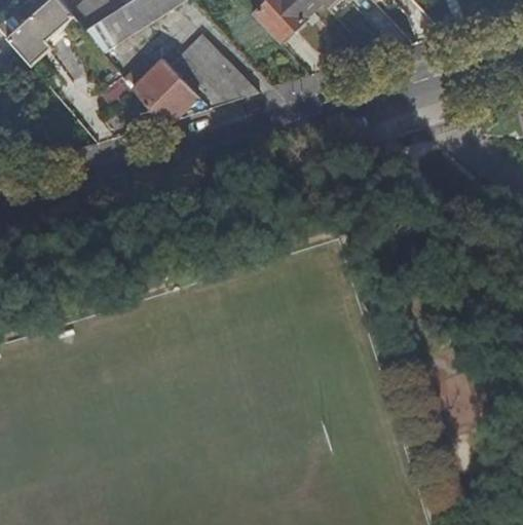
[(0,33),(28,65),(49,45),(47,42),(73,19),(58,0),(27,0),(0,25),(0,33)]
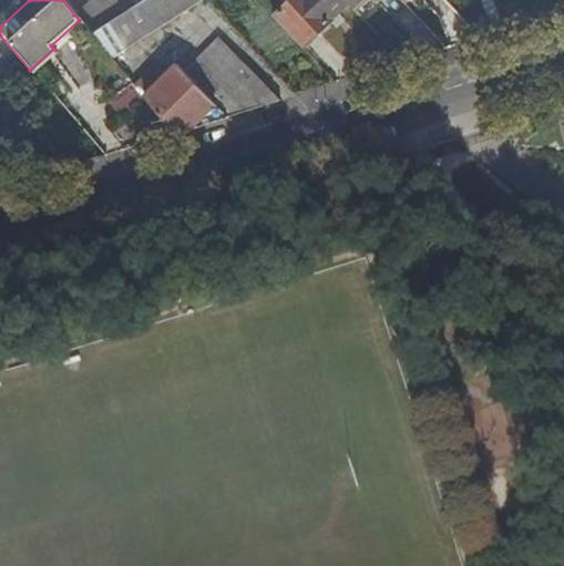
[(62,0),(79,20),(90,33),(142,0),(62,0)]
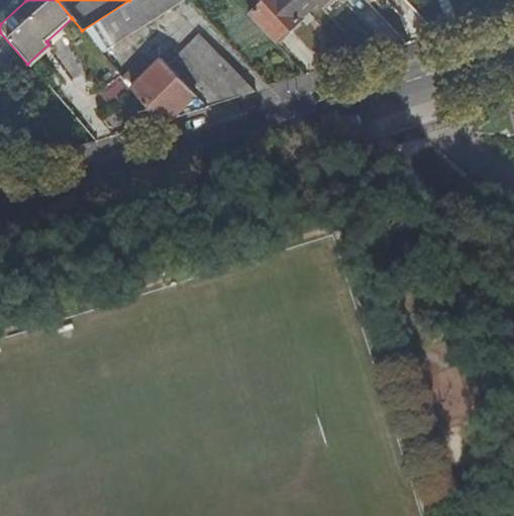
[(100,52),(181,0),(129,0),(82,30),(88,37),(100,52)]
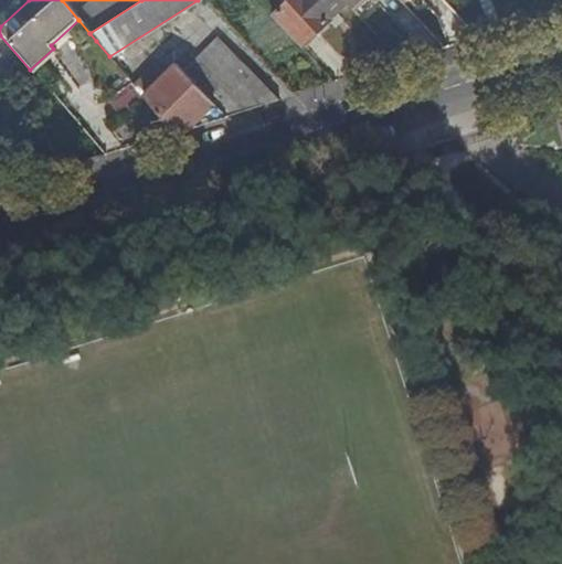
[(290,0),(273,17),(300,48),(330,19),(313,0),(290,0)]
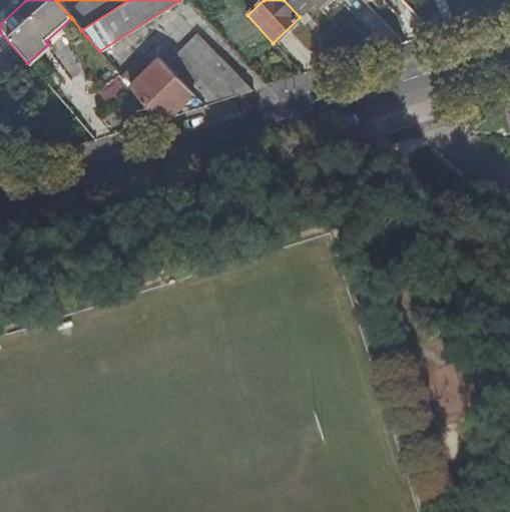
[(284,0),(300,17),(315,4),(310,0),(284,0)]
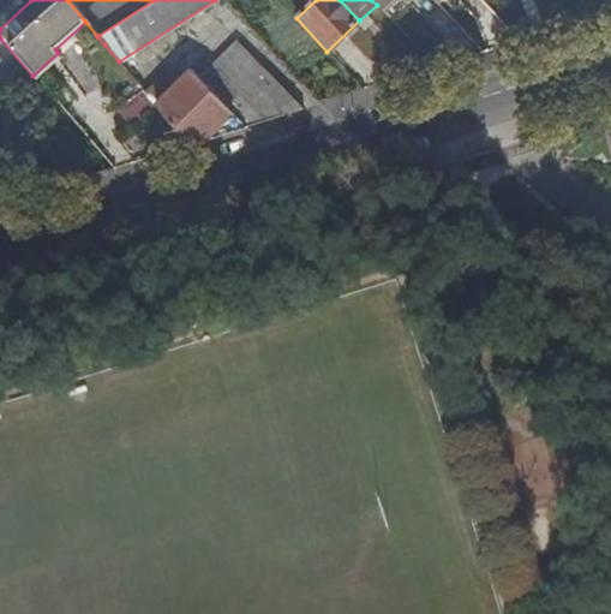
[(381,10),(391,0),(371,0),(377,5),(381,10)]
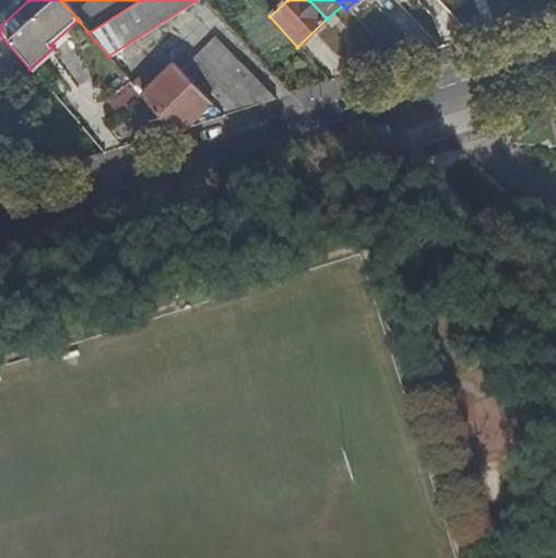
[(169,132),(276,98),(216,37),(181,71),(175,63),(162,75),(140,95),(142,97),(169,132)]
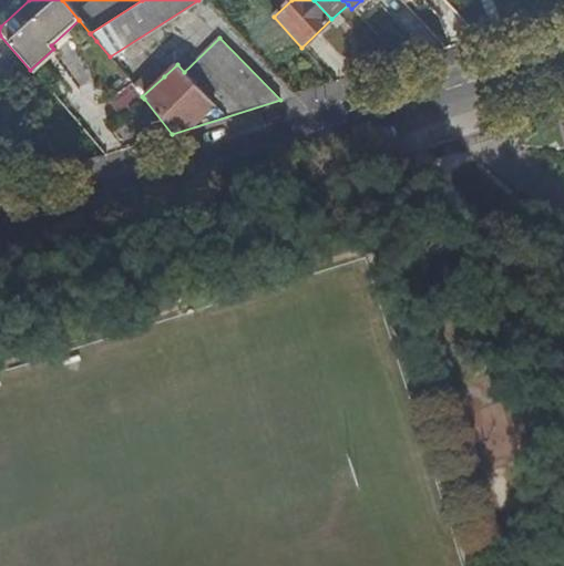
[(30,70),(33,73),(57,53),(53,49),(30,70)]
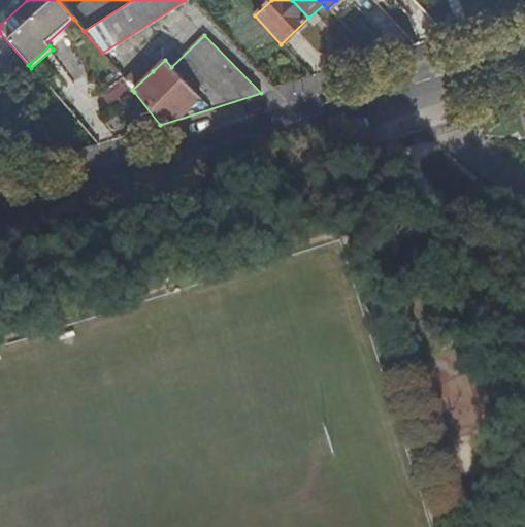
[(132,90),(153,71),(141,61),(123,78),(132,90)]
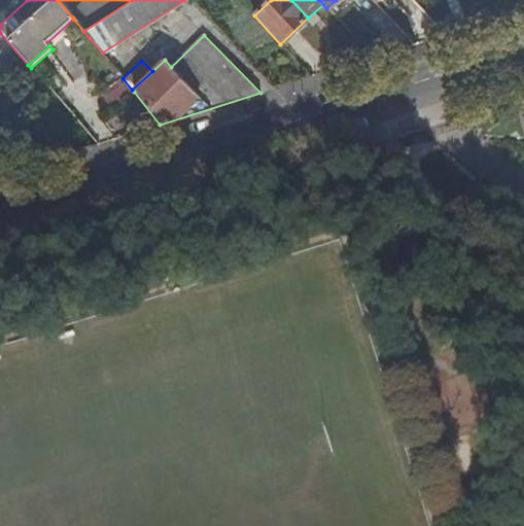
[(110,108),(134,92),(132,90),(123,78),(121,76),(99,94),(110,108)]
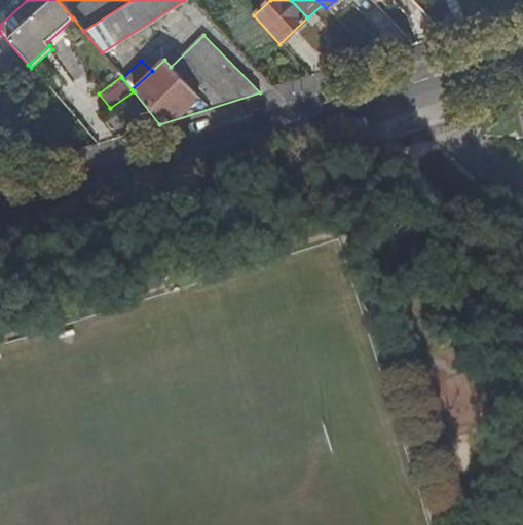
All buildings are outlined.
